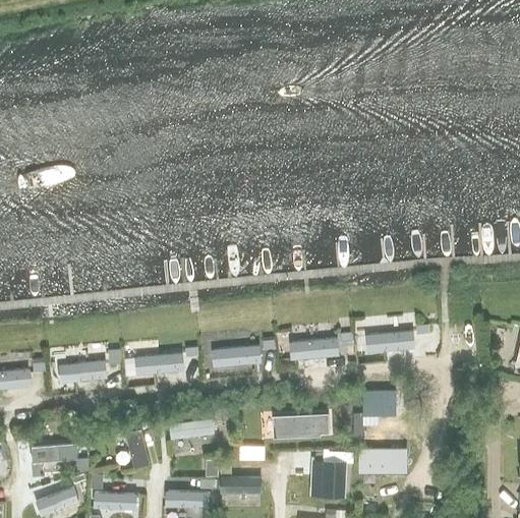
[(416,337),(428,336),(427,328),(415,328),(416,337)]
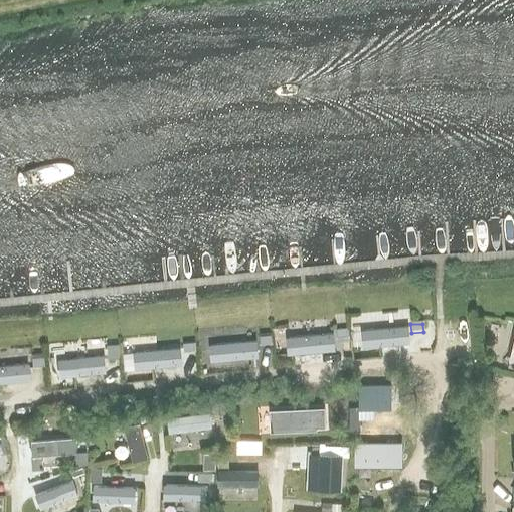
[(364,347),(410,345),(409,325),(363,327),(364,347)]
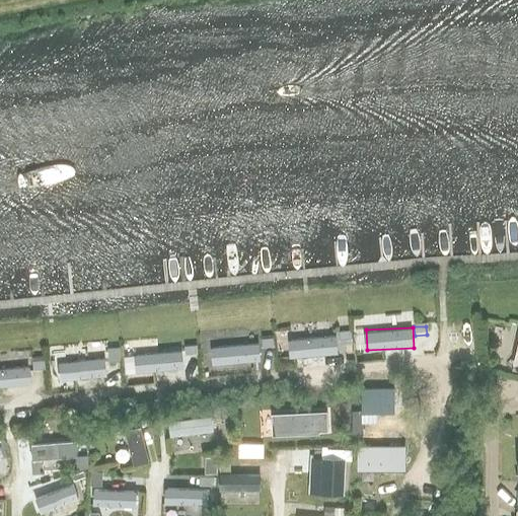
[(339,347),(351,347),(351,334),(338,335),(339,347)]
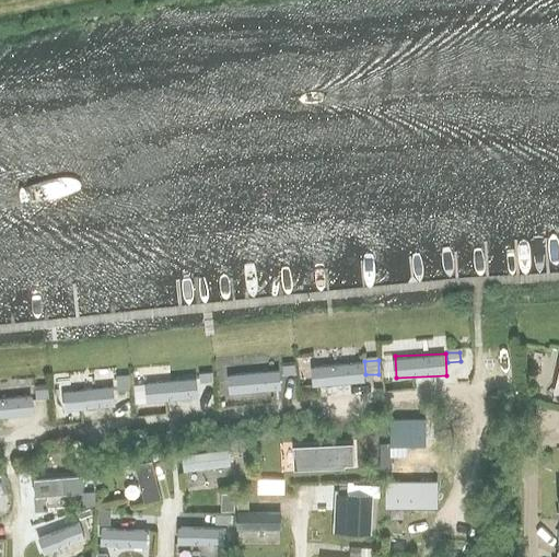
[(282,379),(295,378),(294,366),(281,367),(282,379)]
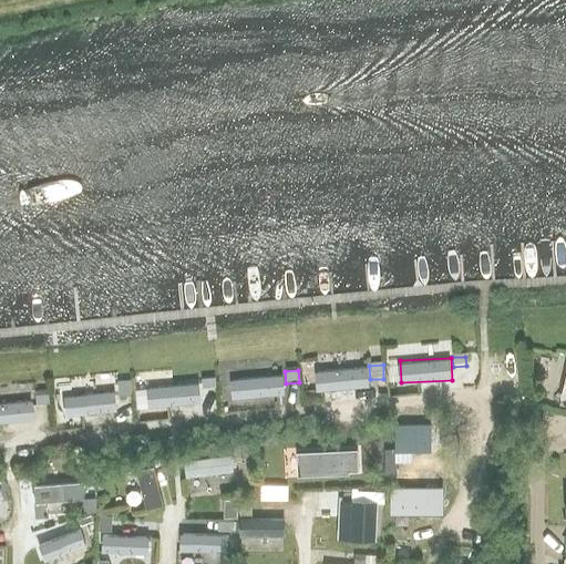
[(232,377),(235,401),(287,396),(284,372),(232,377)]
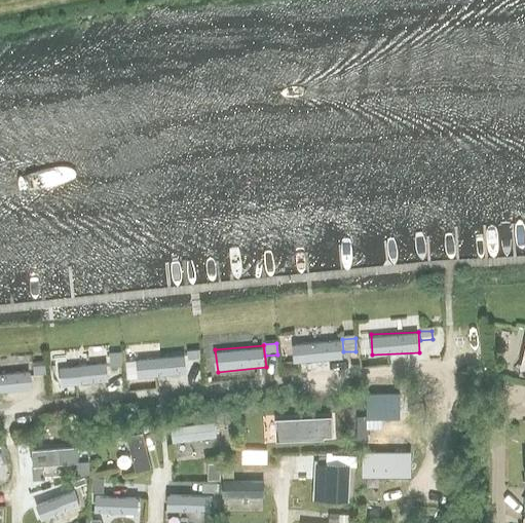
[(187,363),(199,362),(198,352),(186,355),(187,363)]
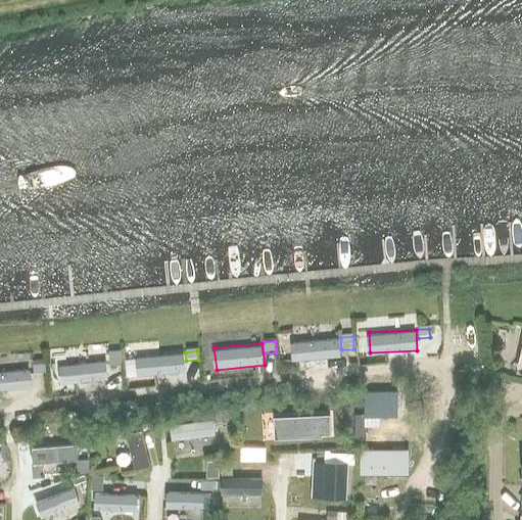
[(108,369),(122,368),(121,359),(107,360),(108,369)]
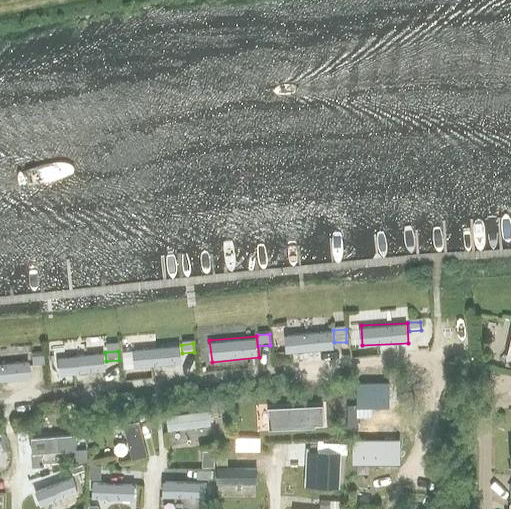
[(31,368),(43,367),(43,359),(30,360),(31,368)]
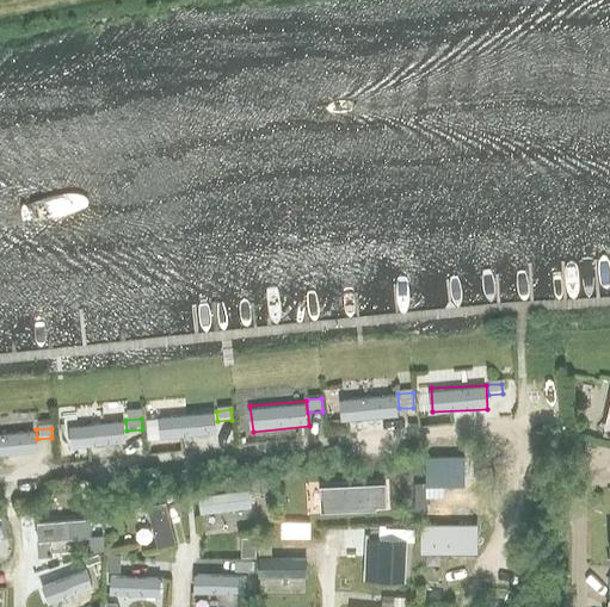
[(0,454),(37,453),(36,429),(0,431),(0,454)]
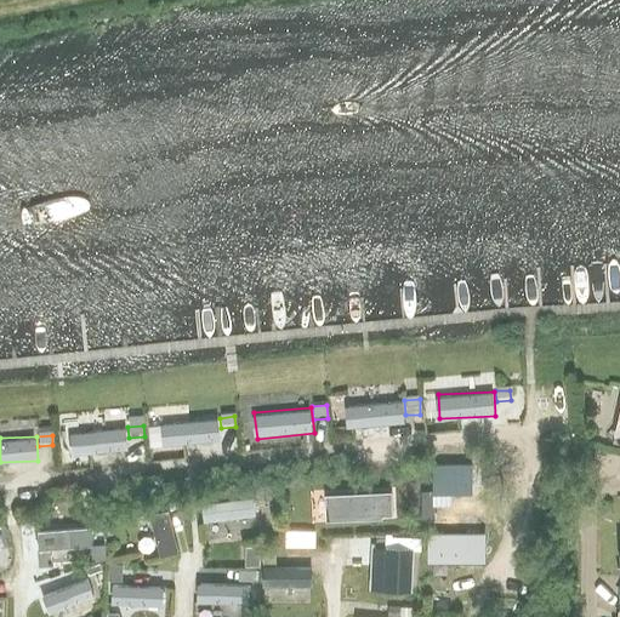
[(484,504),(484,487),(458,486),(458,503),(484,504)]
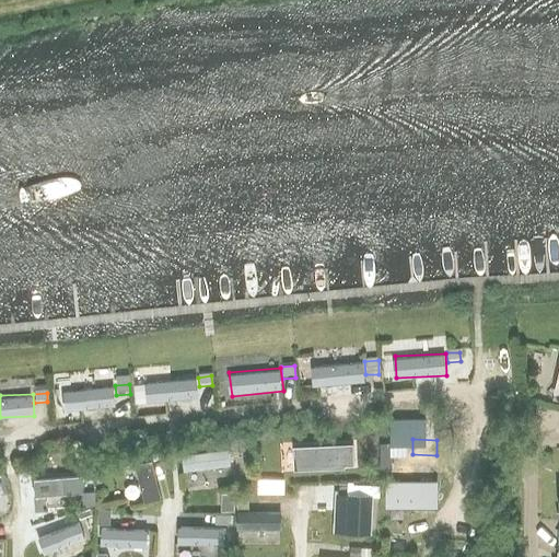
[(243,443),(233,443),(233,454),(243,454),(243,443)]
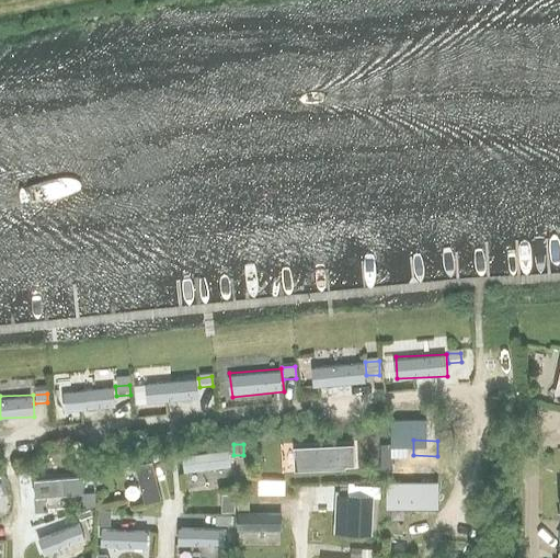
[(353,448),(297,451),(298,471),(354,469),(353,448)]
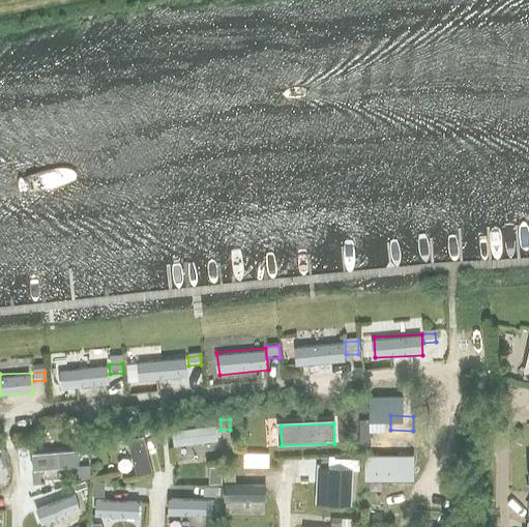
[(173,428),(174,446),(219,443),(218,425),(173,428)]
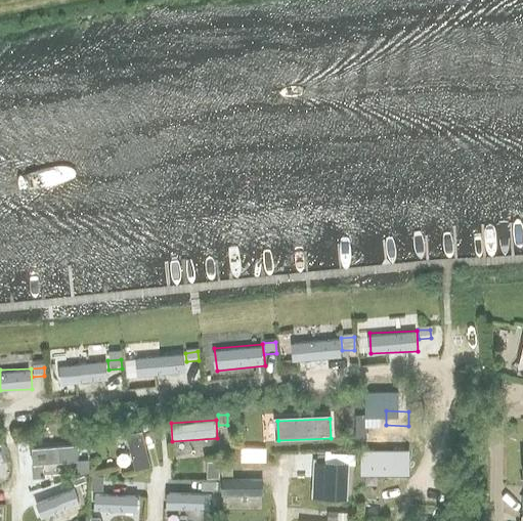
[(359,423),(348,424),(349,435),(360,434),(359,423)]
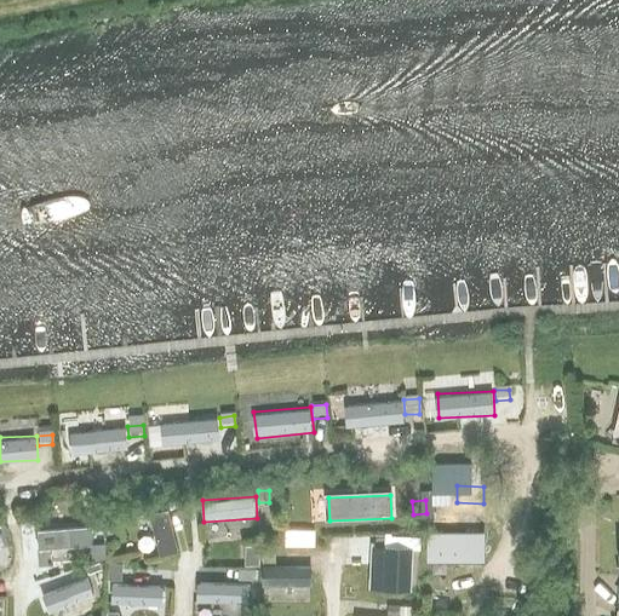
[(159,505),(133,511),(136,520),(161,514),(159,505)]
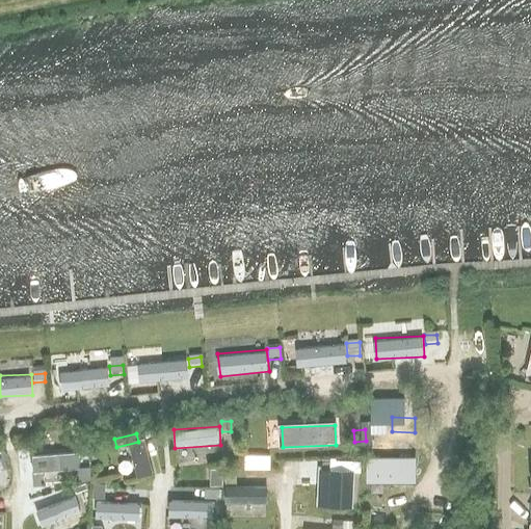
[(27,482),(70,481),(69,454),(26,455),(27,482)]
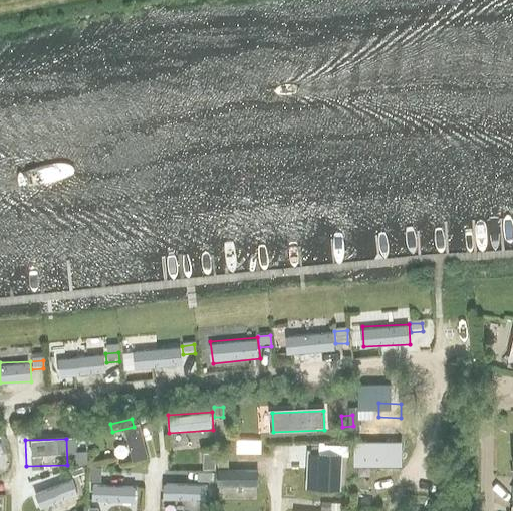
[(236,443),(236,456),(247,456),(247,443),(236,443)]
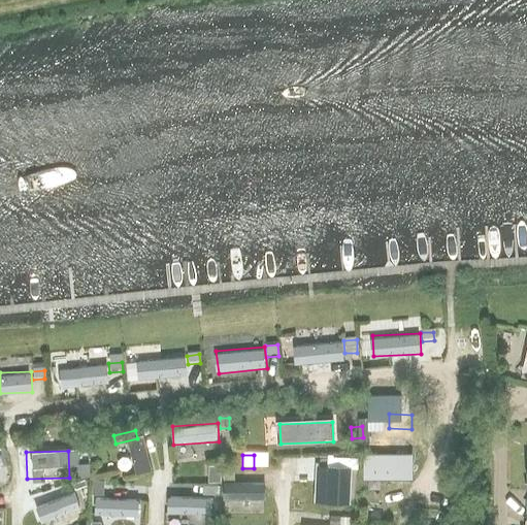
[(89,465),(76,465),(77,481),(90,477),(89,465)]
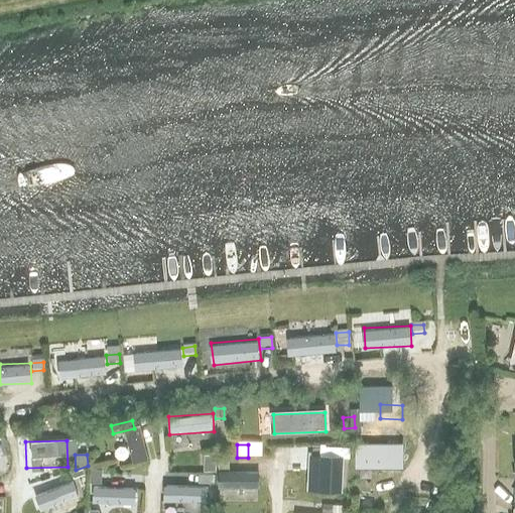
[(320,458),(319,492),(340,493),(342,459),(320,458)]
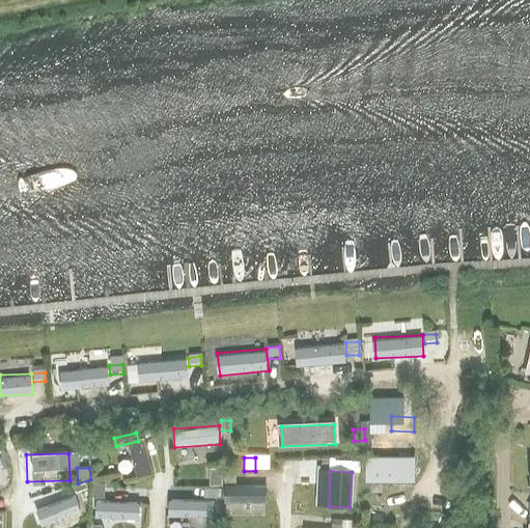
[(233,472),(224,472),(224,485),(234,484),(233,472)]
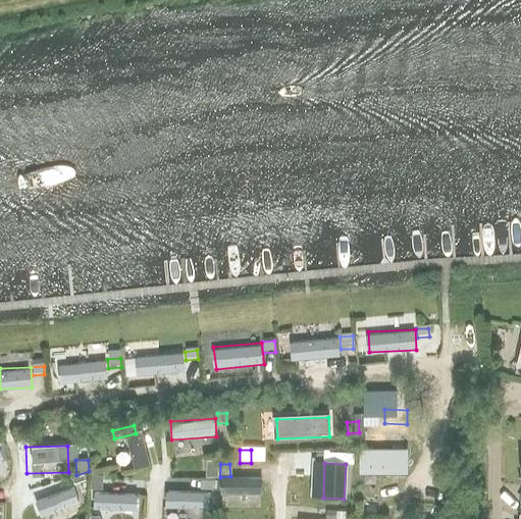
[(376,500),(378,467),(366,466),(364,499),(376,500)]
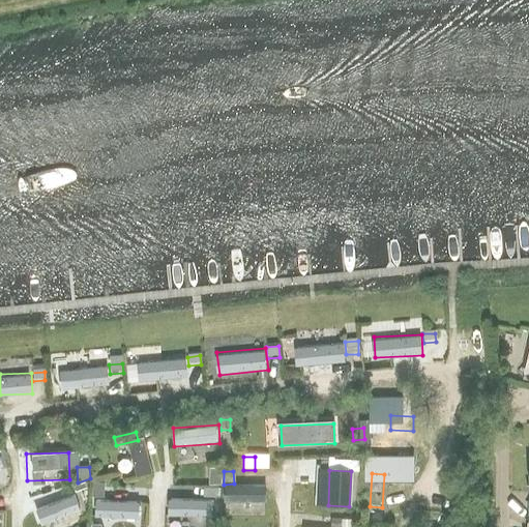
[(93,485),(93,498),(104,499),(105,486),(93,485)]
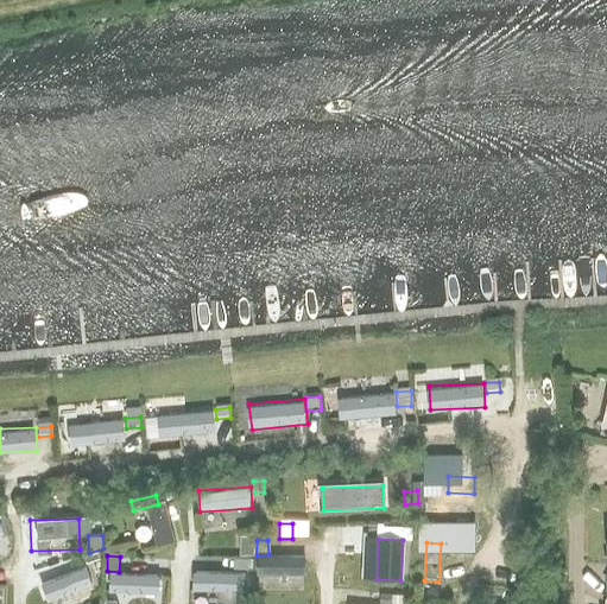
[(260,573),(307,574),(307,558),(260,557),(260,573)]
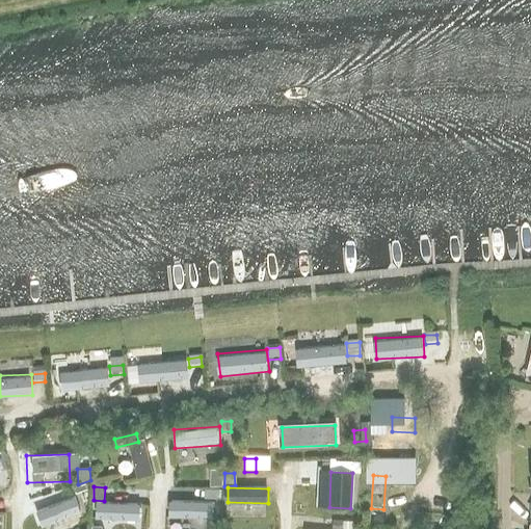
[(73,488),(34,503),(36,509),(75,495),(73,488)]
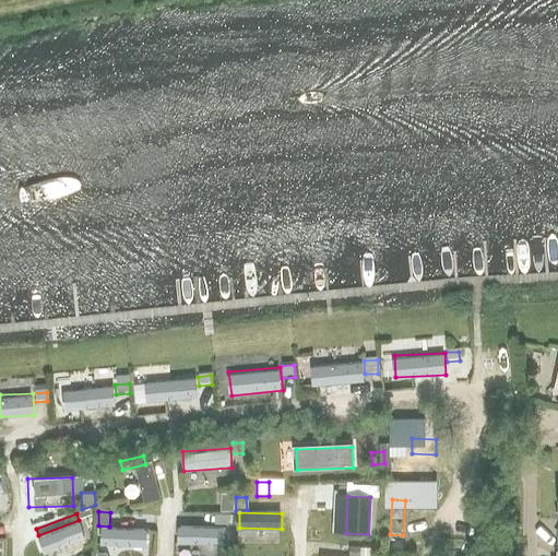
[(44,553),(86,539),(81,521),(38,536),(44,553)]
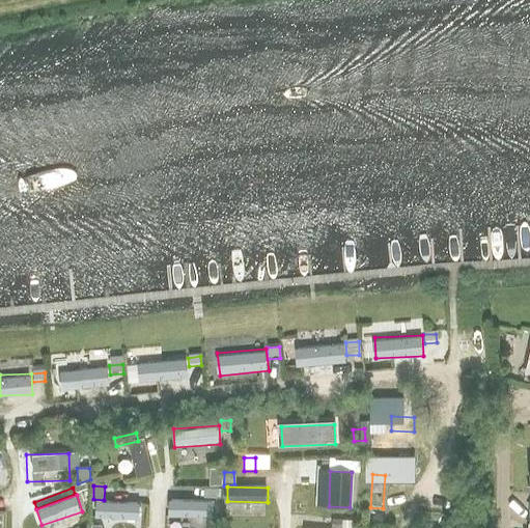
[(214,518),(215,499),(171,498),(170,516),(214,518)]
